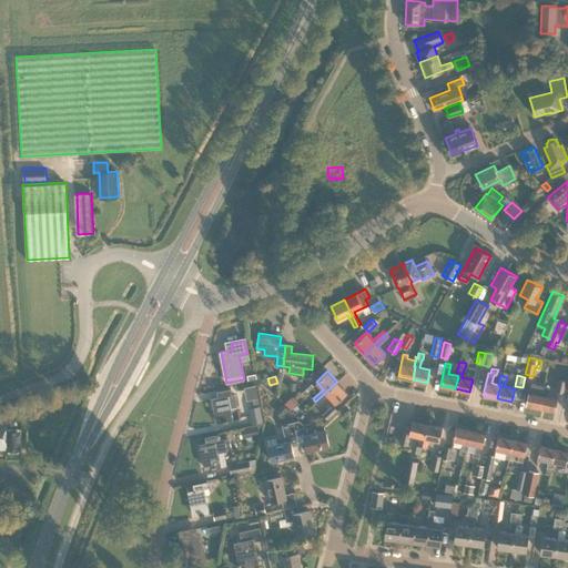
[(566,381),(559,379),(557,391),(564,393),(566,381)]
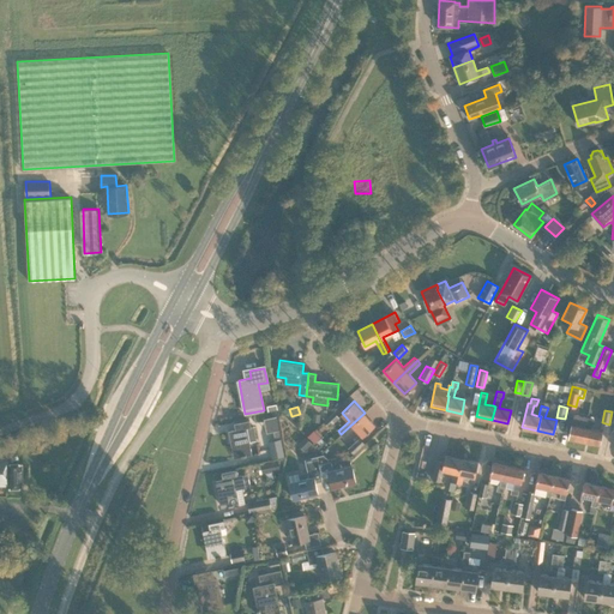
[(325,431),(329,426),(339,417),(333,411),(324,421),(325,422),(320,426),(325,431)]
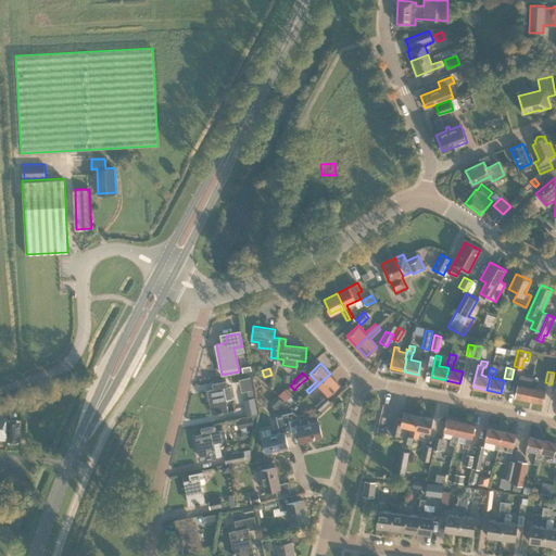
[(330,374),(308,393),(312,396),(321,387),(328,394),(340,383),(330,374)]
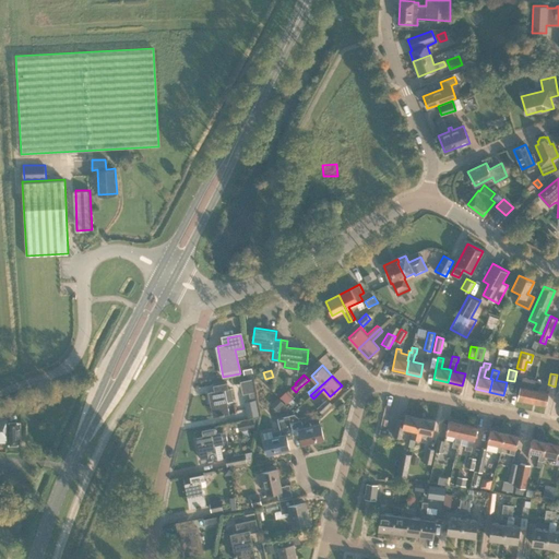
[(535,379),(527,378),(522,377),(518,397),(532,401),(534,389),(533,388),(535,379)]
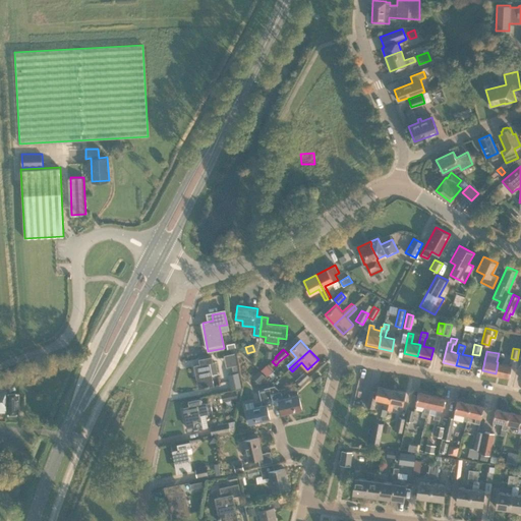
[(498,362),(496,373),(509,377),(511,365),(501,362),(503,354),(499,353),(497,361),(498,362)]
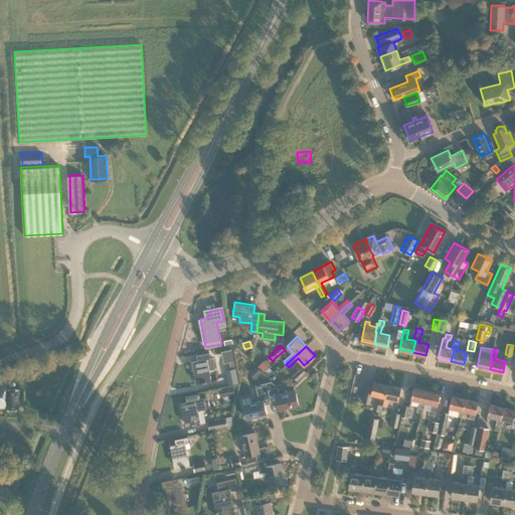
[(210,357),(209,352),(196,354),(197,359),(192,360),(196,383),(211,380),(209,369),(215,368),(213,357),(210,357)]
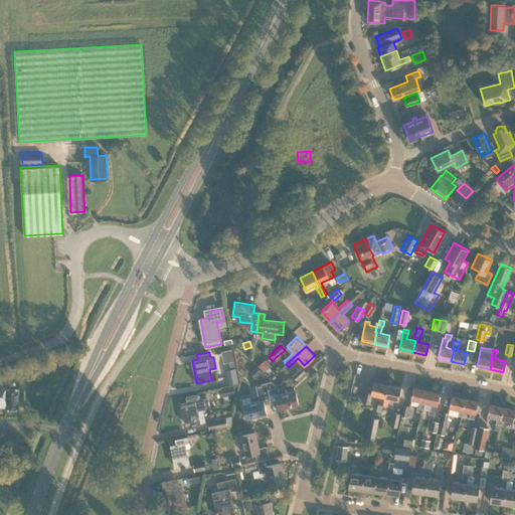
[(269,366),(264,361),(259,365),(265,370),(269,366)]
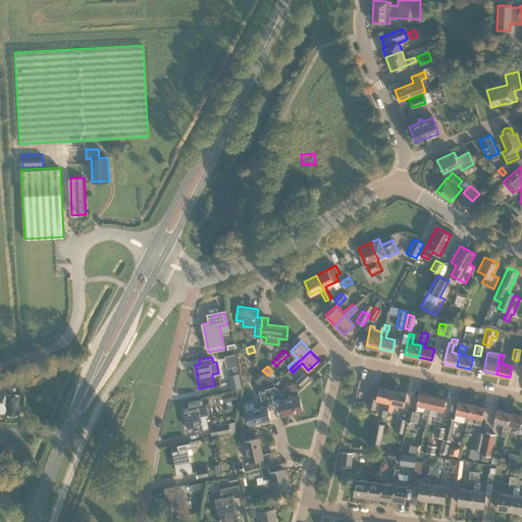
[(265,376),(260,370),(253,377),(259,383),(265,376)]
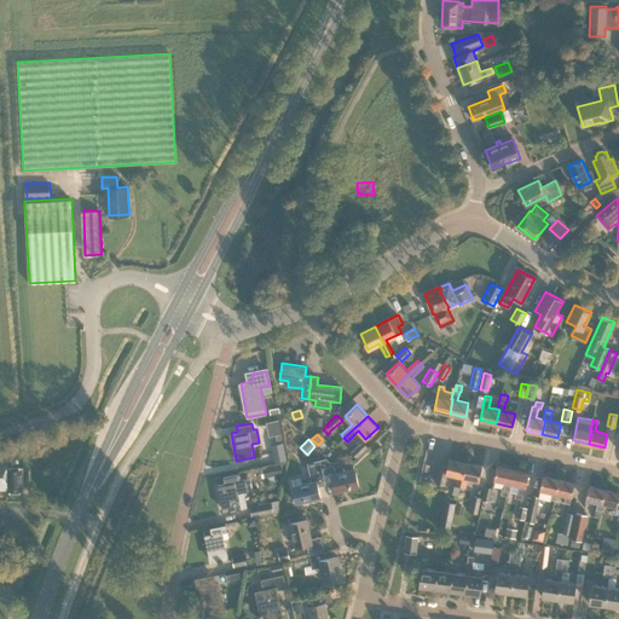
[(368,447),(363,440),(351,451),(357,457),(368,447)]
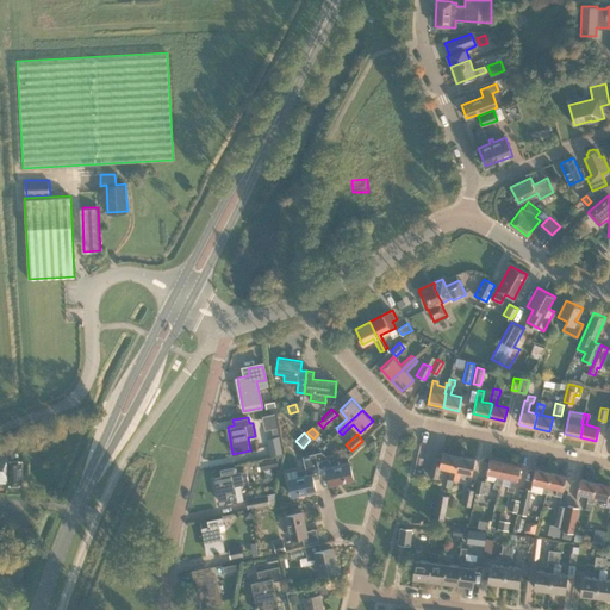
[(271,455),(282,453),(279,435),(267,439),(271,455)]
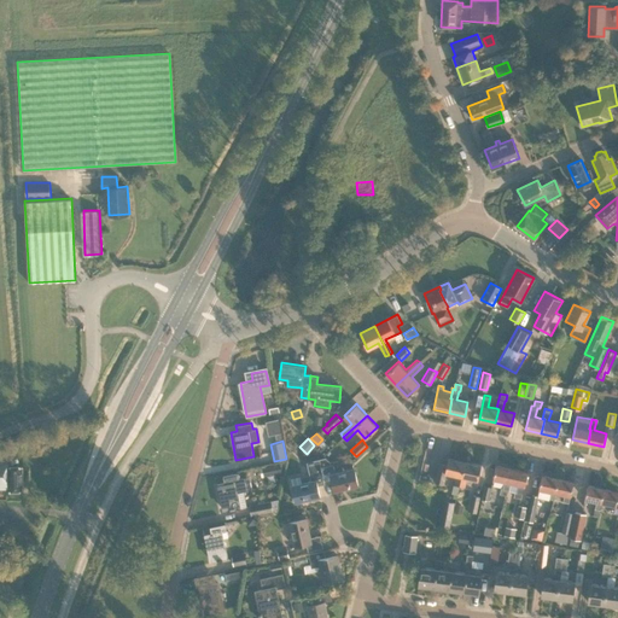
[(326,456),(319,459),(324,481),(331,479),(333,491),(359,485),(354,467),(336,472),(333,464),(331,464),(330,461),(326,456)]
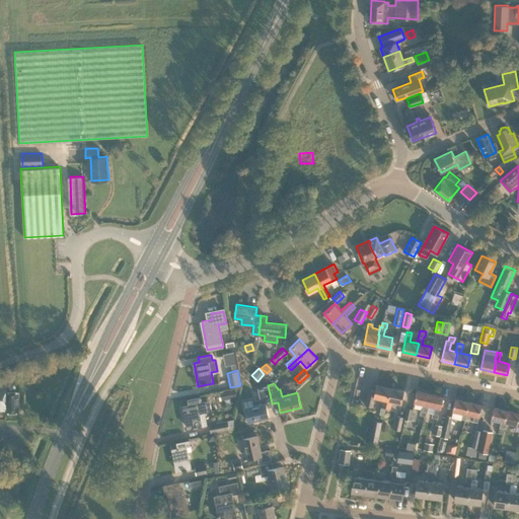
[(380,406),(385,408),(390,387),(376,384),(375,388),(375,390),(369,388),(365,404),(373,406),(374,400),(375,396),(382,398),(381,402),(380,406)]
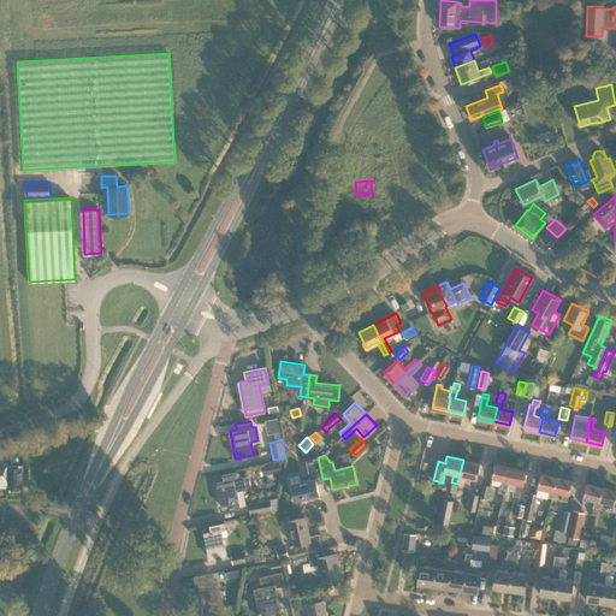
[(9,465),(9,458),(0,457),(0,486),(5,487),(5,490),(22,490),(23,465),(9,465)]
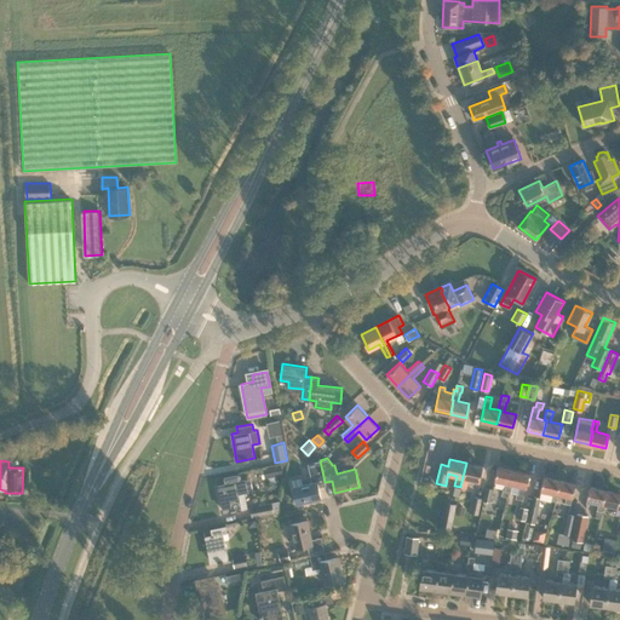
[(325,482),(320,460),(308,463),(313,481),(303,483),(302,476),(291,478),(297,504),(322,498),(319,486),(326,484),(325,482)]
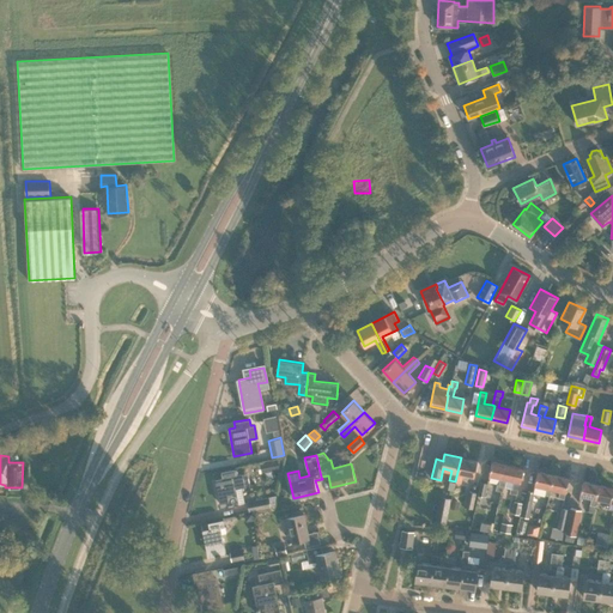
[(455,481),(456,481),(461,483),(463,473),(474,475),(478,461),(461,457),(455,481)]
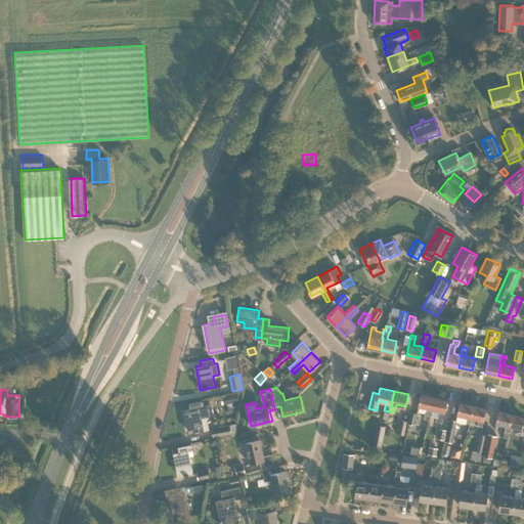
[(236,393),(222,396),(223,403),(238,400),(236,393)]
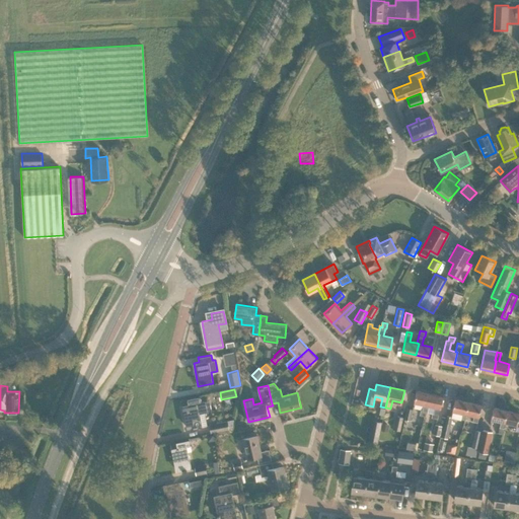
[(427,404),(430,392),(417,389),(414,401),(424,403),(422,410),(421,409),(420,414),(426,416),(427,411),(427,412),(429,404),(427,404)]
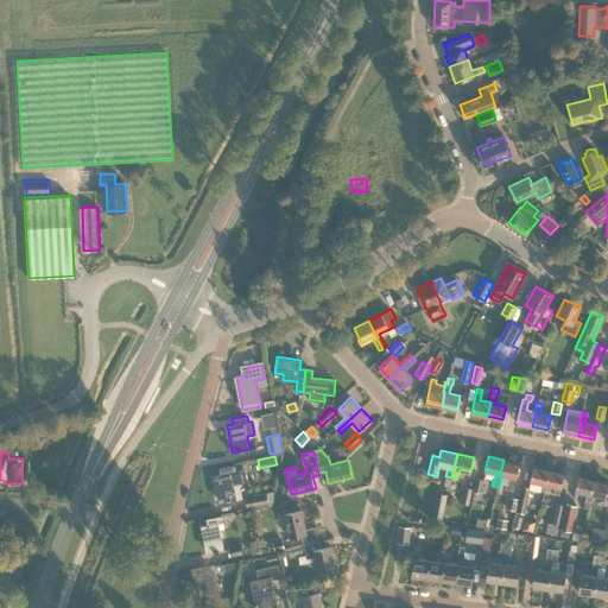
[(500,474),(502,474),(510,475),(508,482),(507,482),(506,488),(512,489),(513,485),(514,485),(519,463),(504,460),(500,474)]
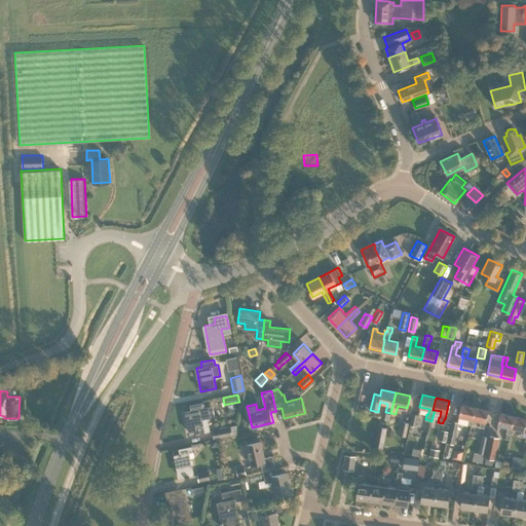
[(209,407),(208,402),(189,405),(190,410),(185,411),(186,417),(187,417),(190,433),(196,431),(196,433),(204,431),(200,409),(209,407)]
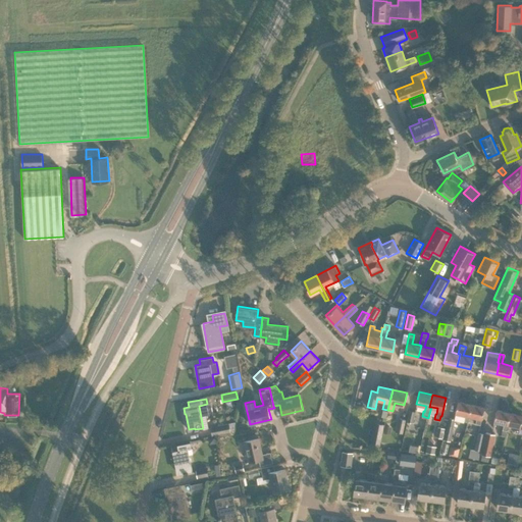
[(468,415),(471,404),(458,401),(455,412),(465,414),(464,420),(468,421),(469,415),(468,415)]
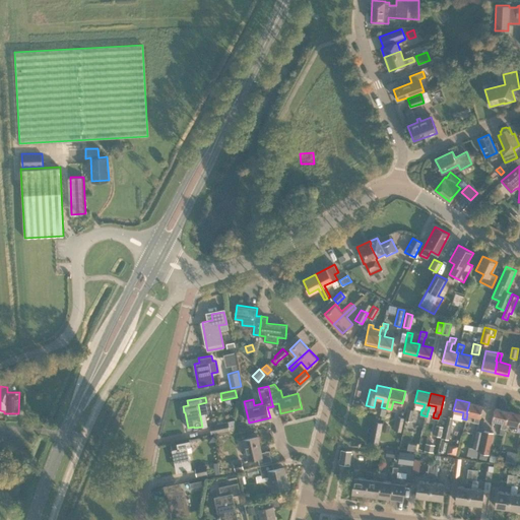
[(466,413),(467,413),(475,415),(473,421),(478,423),(482,405),(469,402),(466,413)]
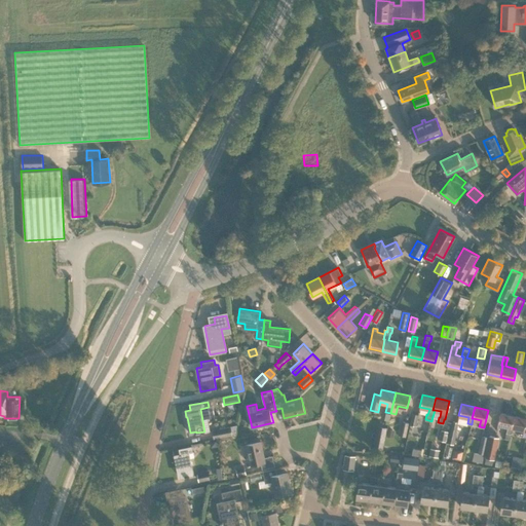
[(511,426),(514,415),(500,412),(497,424),(508,426),(504,438),(509,439),(511,433),(512,427),(511,426)]
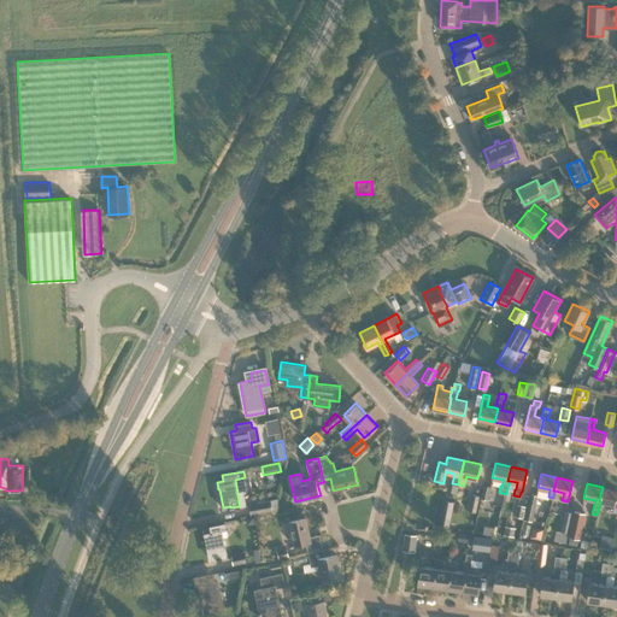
[(492,486),(483,485),(481,498),(488,499),(492,486)]
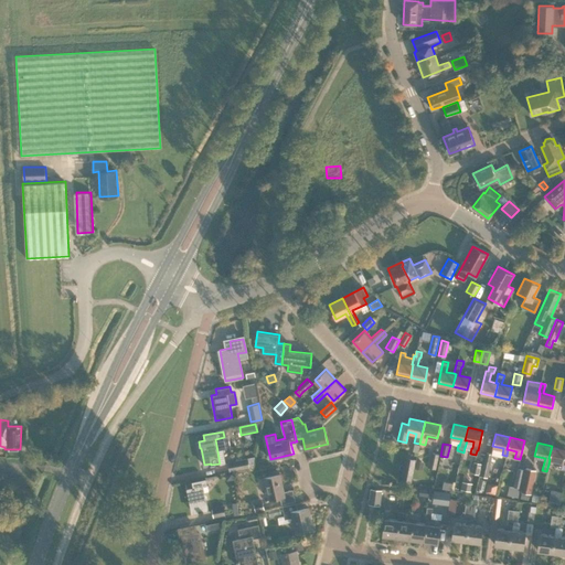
[(548,458),(550,459),(557,460),(556,467),(562,468),(564,452),(564,448),(552,446),(548,458)]
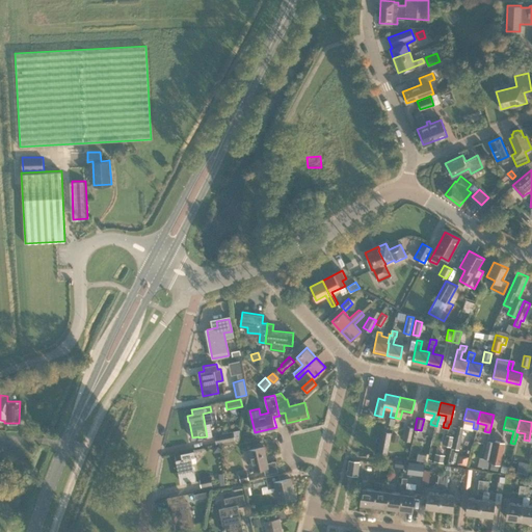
[(414,427),(406,425),(403,440),(410,442),(414,427)]
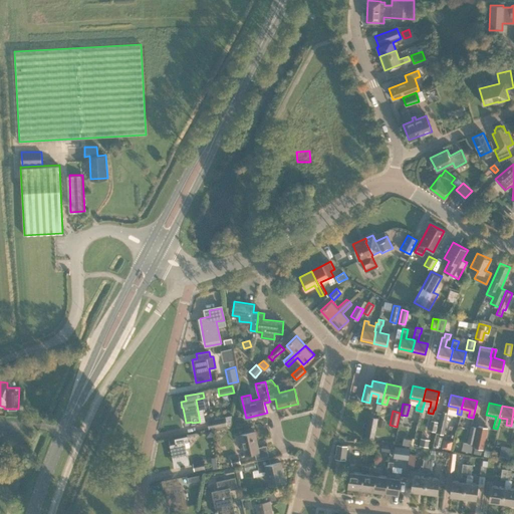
[(448,412),(442,411),(438,432),(443,434),(448,412)]
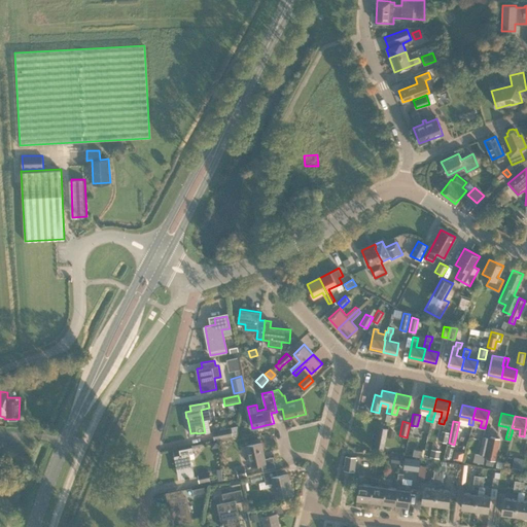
[(231,426),(217,429),(212,430),(214,440),(233,435),(231,426)]
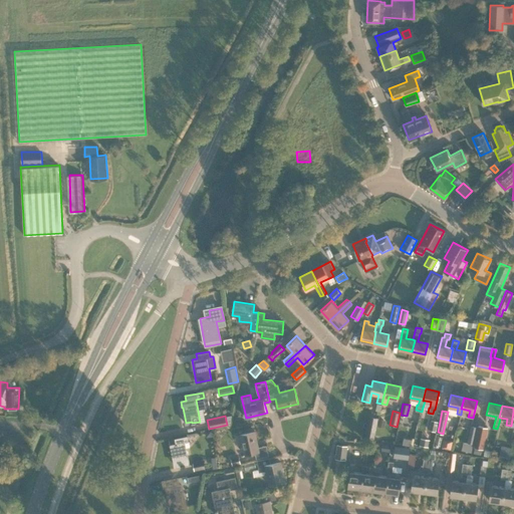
[(386,420),(379,418),(377,426),(384,427),(386,420)]
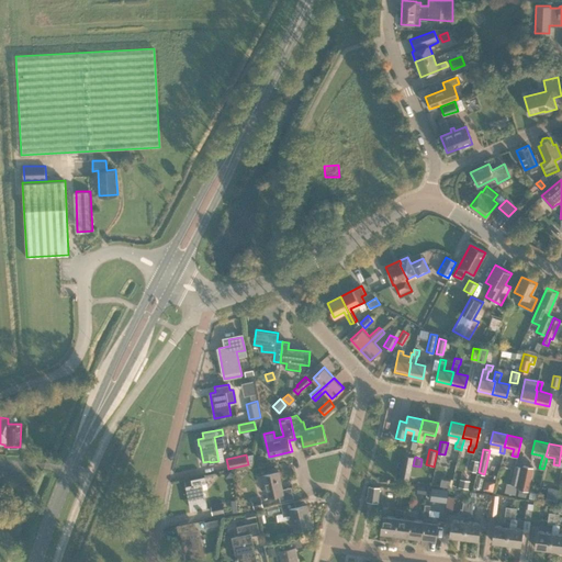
[(479,460),(471,459),(469,469),(476,471),(479,460)]
